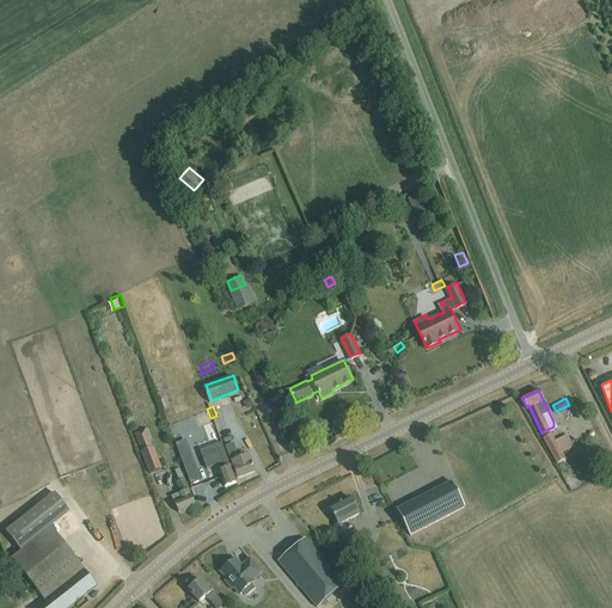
[(214,421),(206,423),(212,436),(219,434),(214,421)]
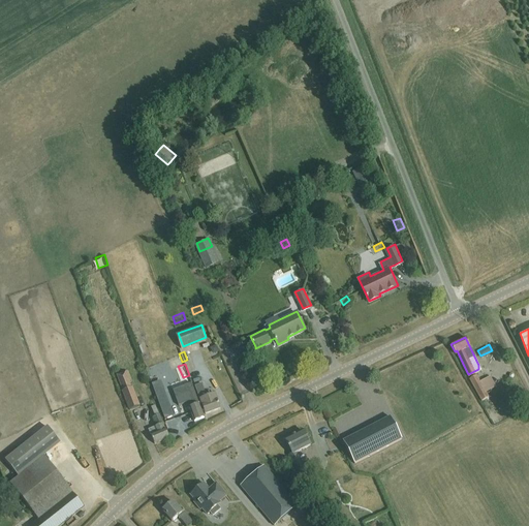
[(128,369),(117,373),(120,381),(123,390),(126,399),(129,408),(139,404),(136,396),(132,385),(132,387),(130,383),(129,380),(130,379),(132,379),(130,374),(128,369)]
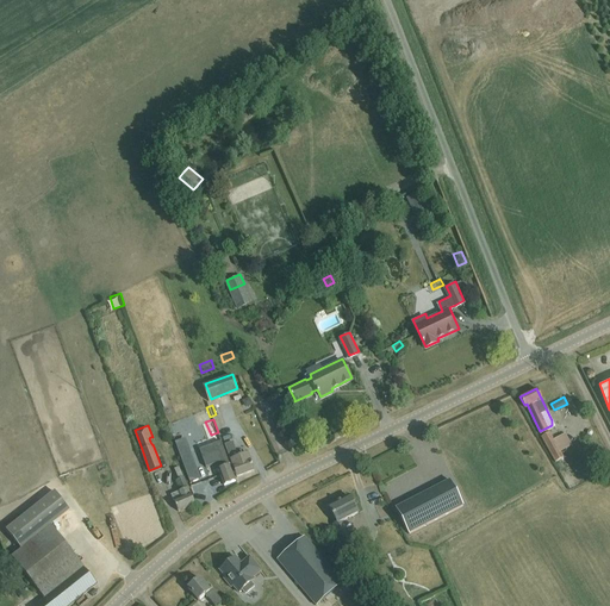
[(549,430),(541,433),(554,460),(564,455),(549,430)]
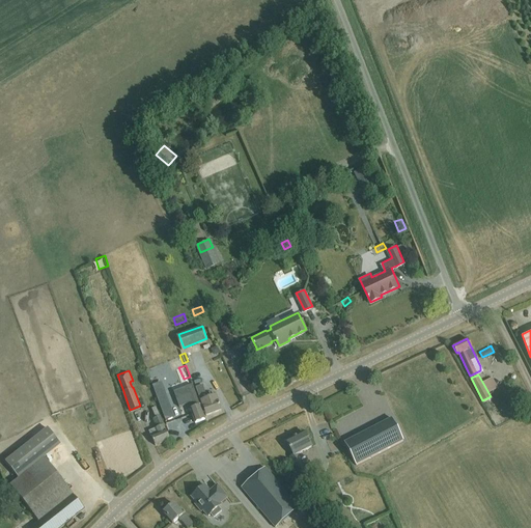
[(192,383),(174,389),(180,407),(188,404),(195,420),(205,416),(194,389),(192,383)]
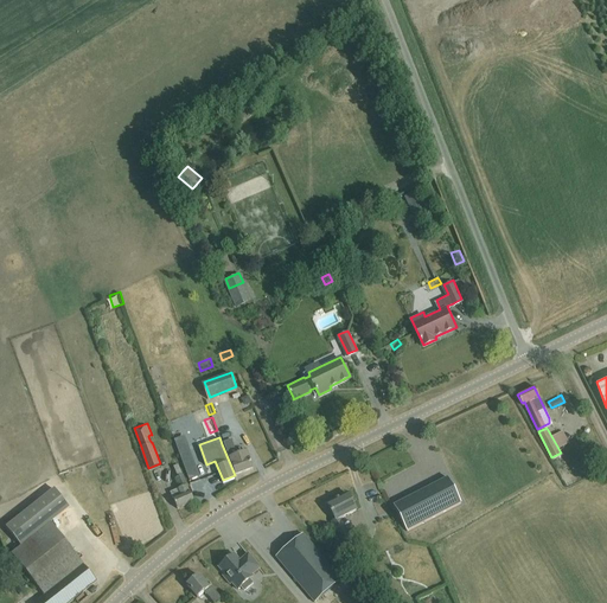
[(225,441),(236,472),(253,466),(249,456),(250,456),(248,449),(237,454),(232,438),(225,441)]
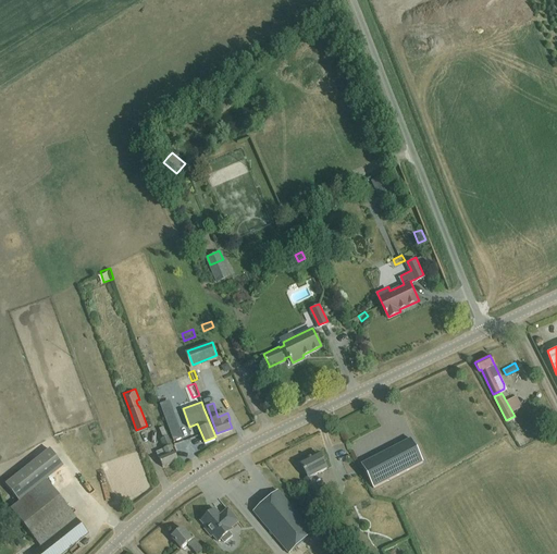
[(183,434),(174,413),(165,416),(173,438),(183,434)]
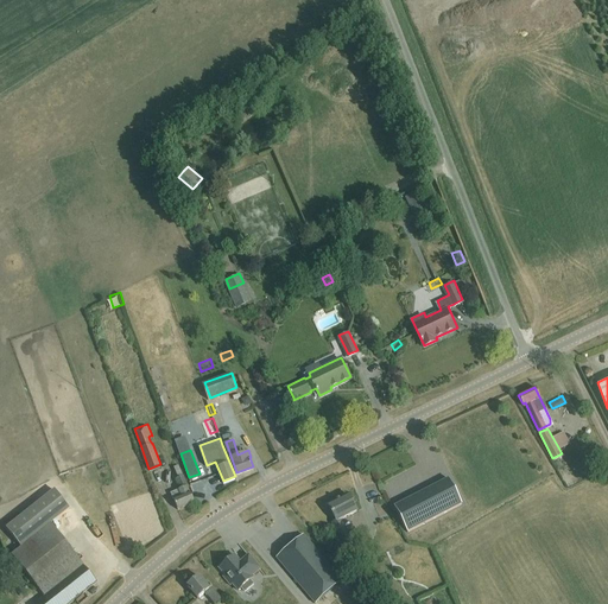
[(178,509),(195,501),(178,464),(173,466),(179,477),(176,478),(181,488),(171,493),(178,509)]
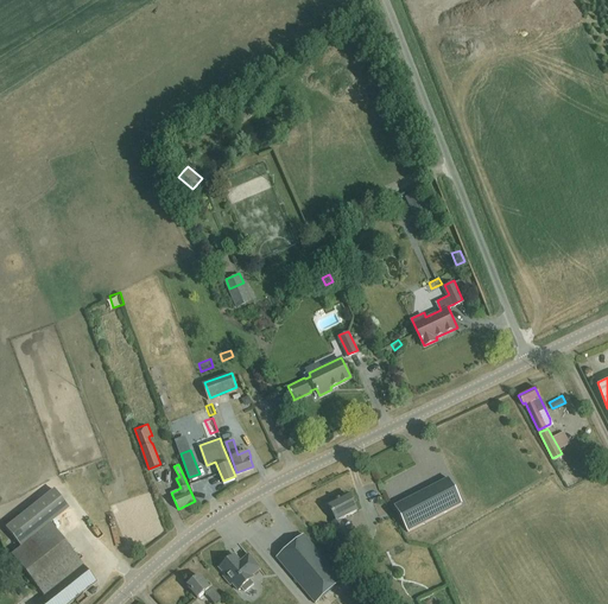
[(449,476),(396,503),(407,529),(462,502),(449,476)]
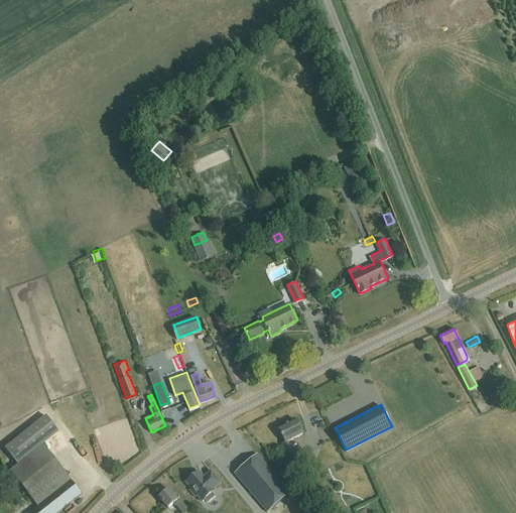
[(17,463),(42,442),(57,430),(44,413),(4,446),(17,463)]
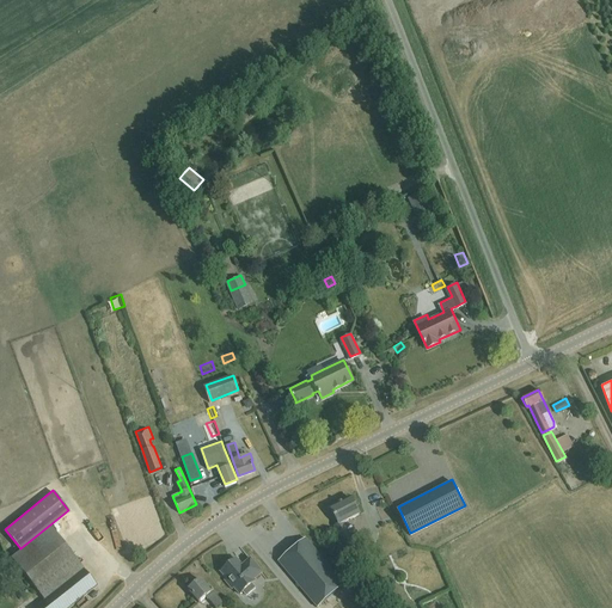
[(334,522),(346,545),(357,539),(353,529),(348,530),(342,519),(359,510),(349,493),(329,504),(338,521),(334,522)]
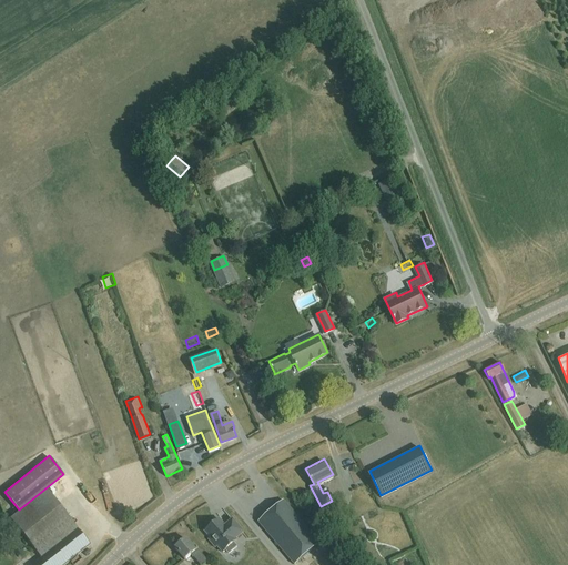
[(30,563),(31,564),(60,564),(90,542),(47,487),(19,510),(10,517),(41,555),(30,563)]
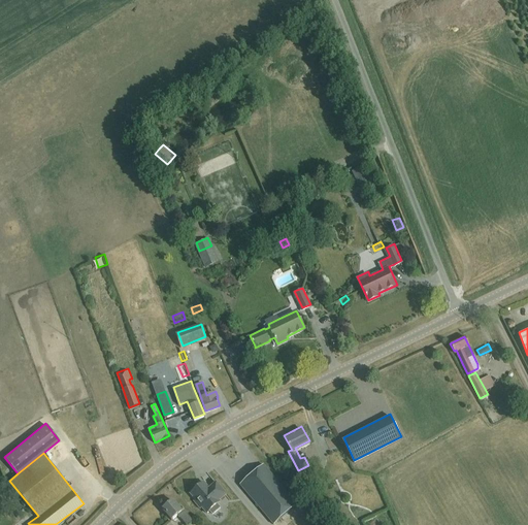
[(264,463),(240,483),(273,522),(297,502),(264,463)]
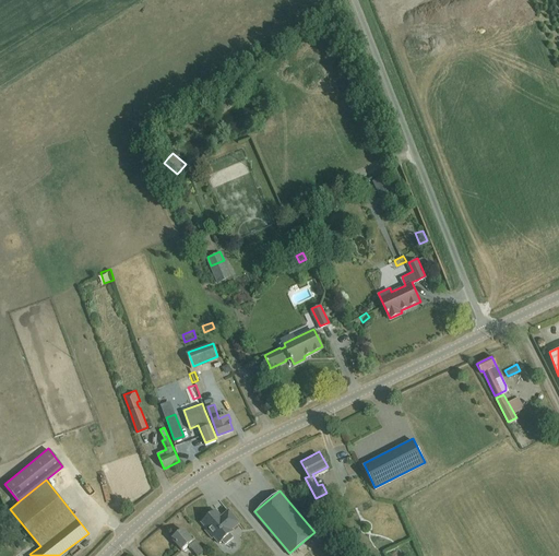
[(334,508),(326,494),(316,499),(323,513),(334,508)]
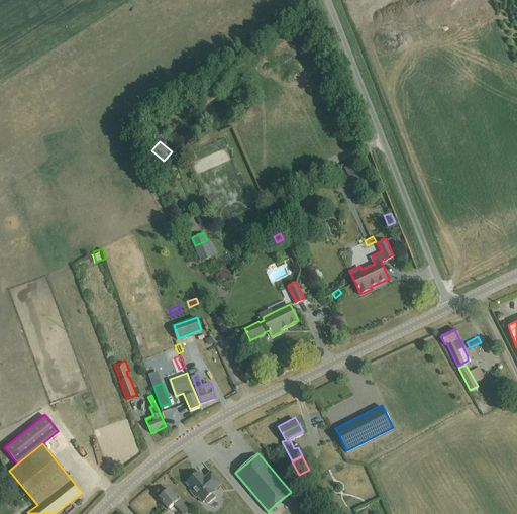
[(199,471),(187,482),(192,488),(190,489),(196,496),(198,495),(203,501),(205,498),(208,501),(215,495),(213,492),(215,490),(214,488),(221,482),(212,471),(204,477),(199,471)]
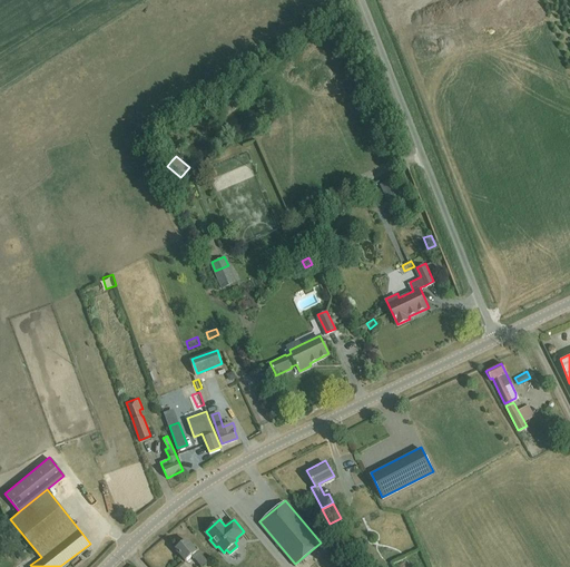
[(193,553),(199,561),(203,565),(209,559),(195,543),(193,545),(187,538),(176,546),(186,558),(193,553)]
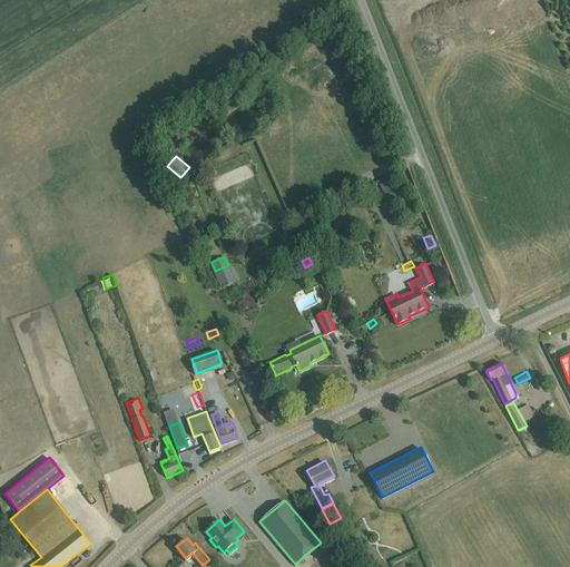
[(421,547),(409,550),(412,563),(424,559),(421,547)]
